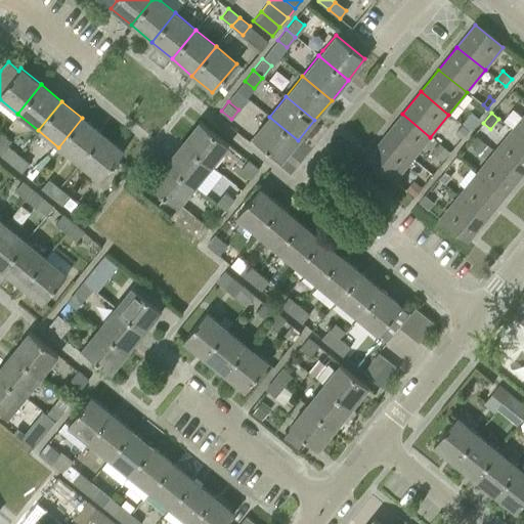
[(402,114),(384,136),(412,160),(430,137),(402,114)]
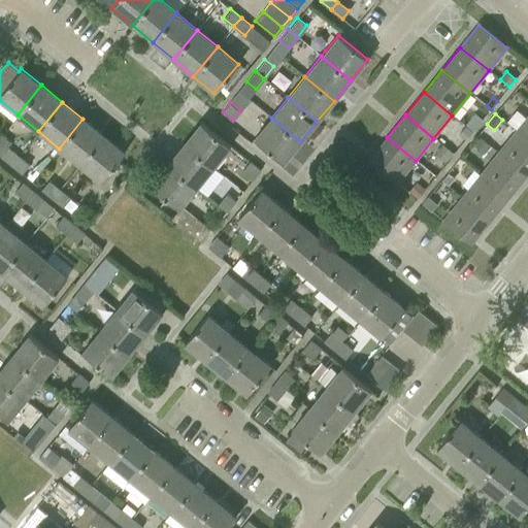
[(527,114),(516,130),(527,139),(527,114)]
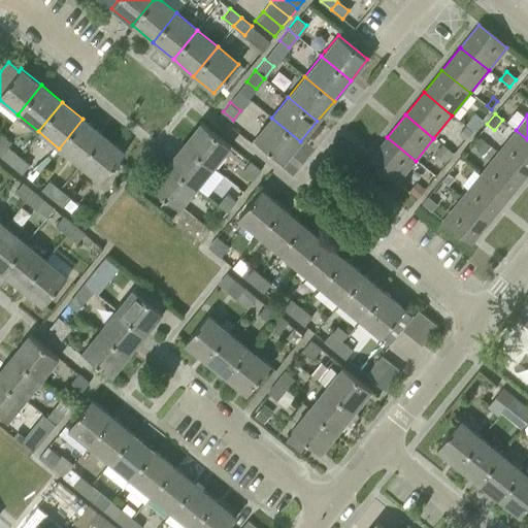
[(300,141),(271,118),(254,138),(284,163),(300,141)]
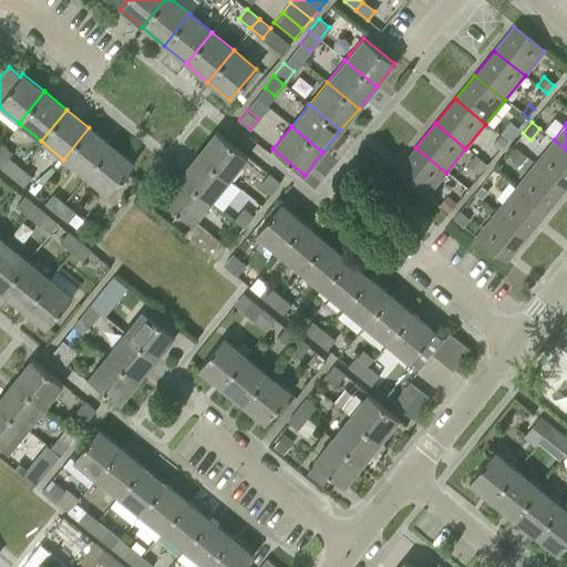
[(63,160),(85,177),(112,145),(89,127),(63,160)]
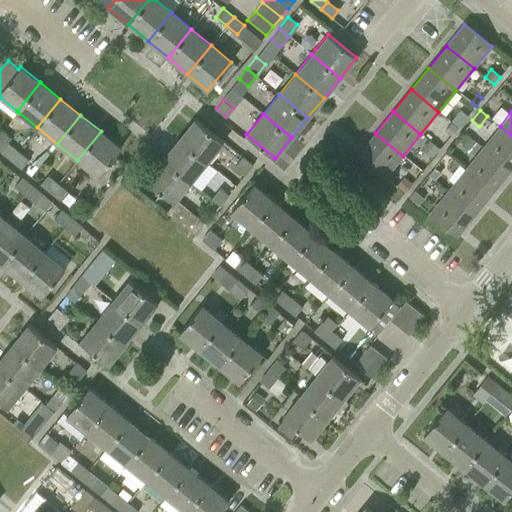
[(194,119),(178,139),(206,162),(223,142),(194,119)]
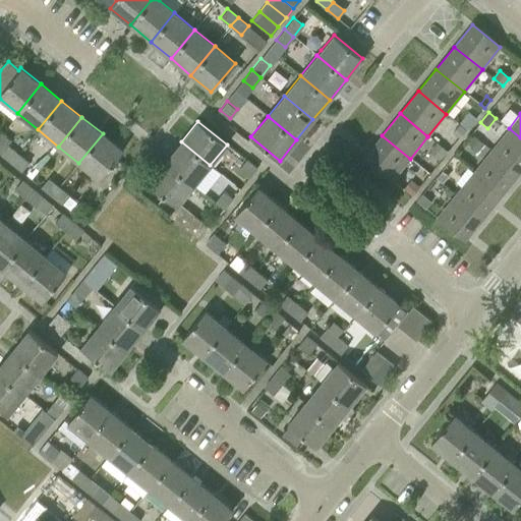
[(461,125),(454,134),(459,138),(466,130),(461,125)]
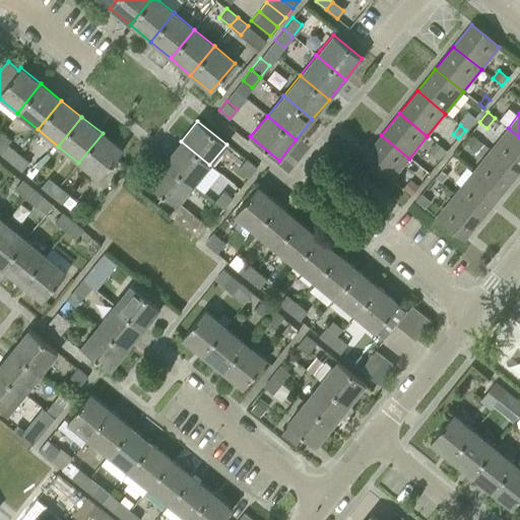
[(519,137),(508,128),(490,150),(518,173),(519,170),(519,137)]
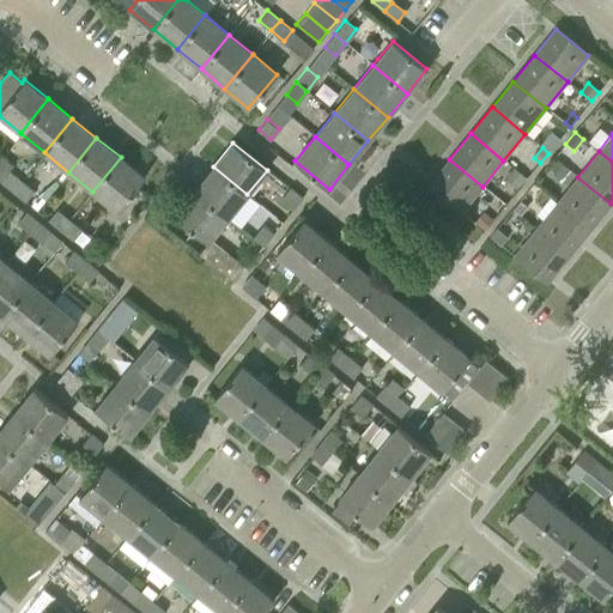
[(121,157),(92,192),(116,211),(145,177),(121,157)]
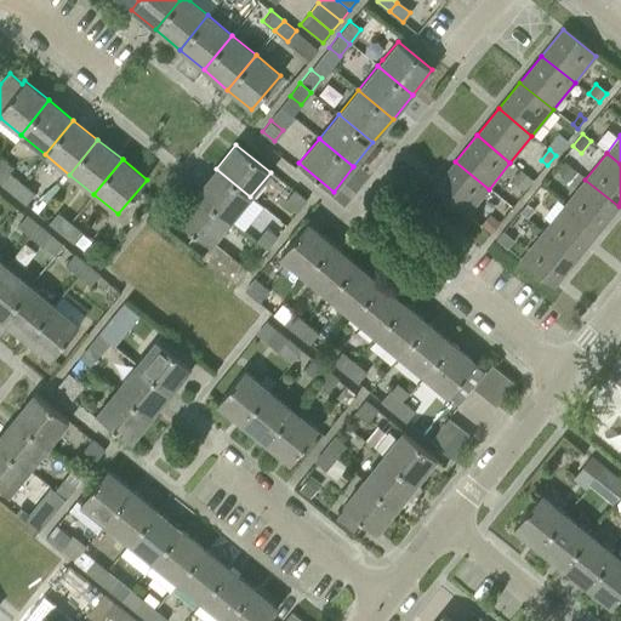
[(489,189),(455,161),(433,188),(467,216),(489,189)]
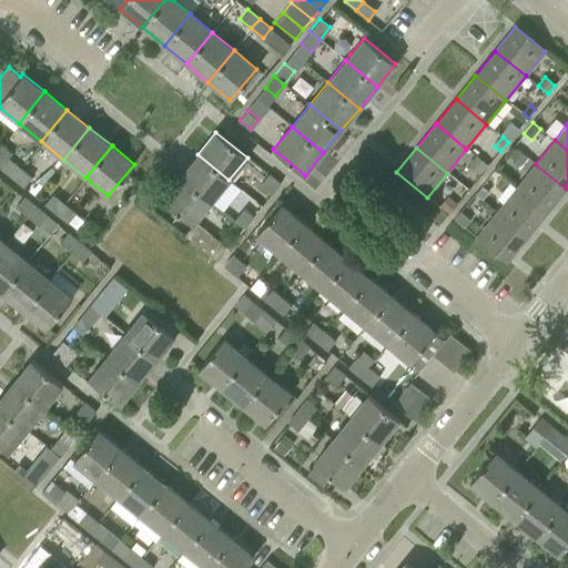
[(516,149),(509,156),(520,165),(527,158),(516,149)]
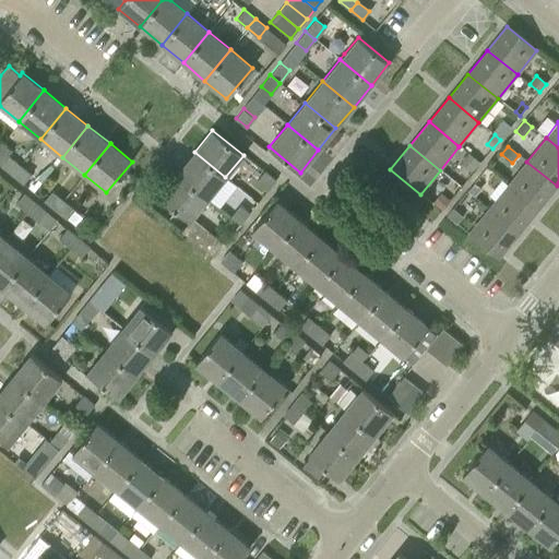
[(194,152),(176,174),(207,199),(225,177),(194,152)]
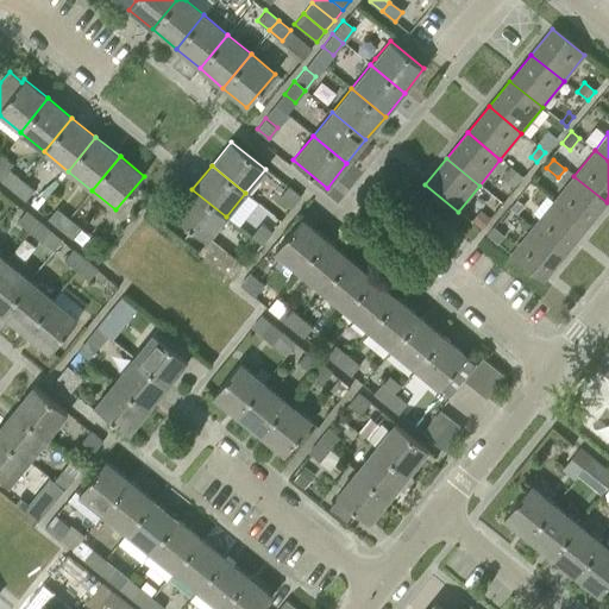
[(512,168),(504,177),(516,186),(523,177),(512,168)]
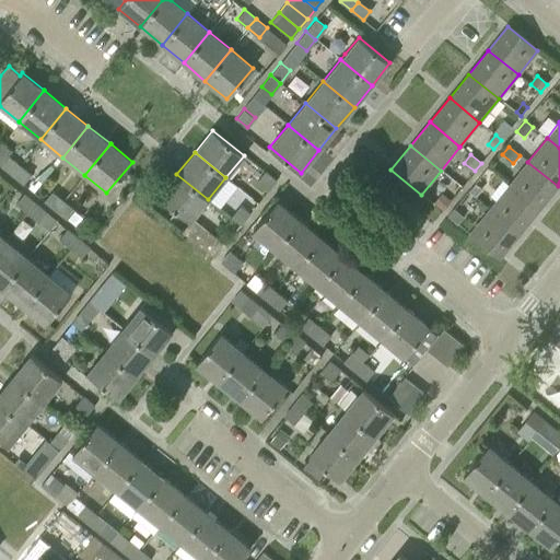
[(1,166),(12,175),(20,166),(9,156),(1,166)]
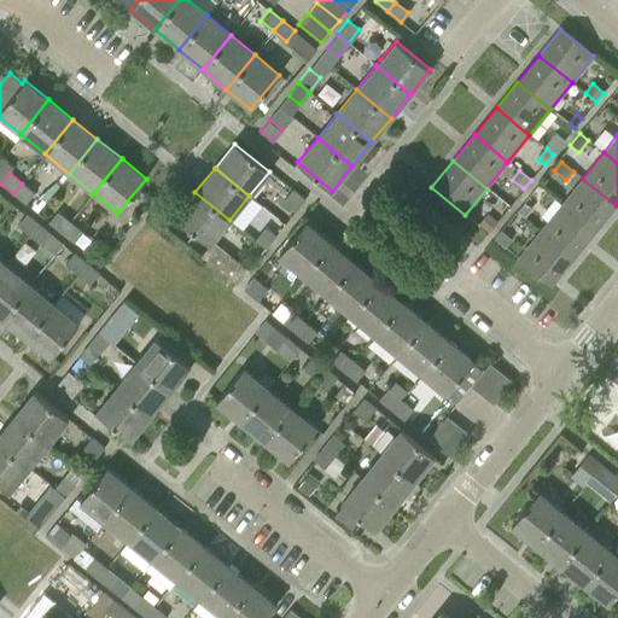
[(582,179),(561,205),(594,232),(616,205),(582,179)]
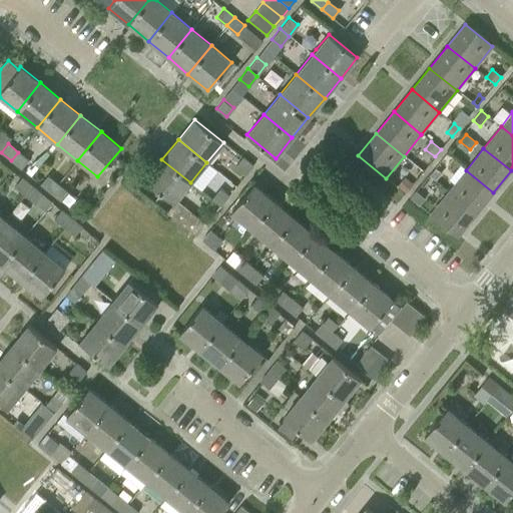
[(18,152),(11,160),(21,169),(28,160),(18,152)]
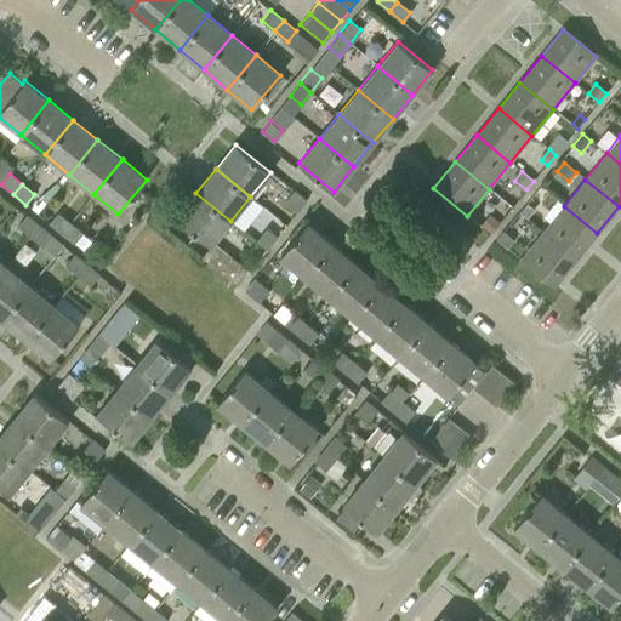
[(284,201),(297,211),(306,201),(292,191),(284,201)]
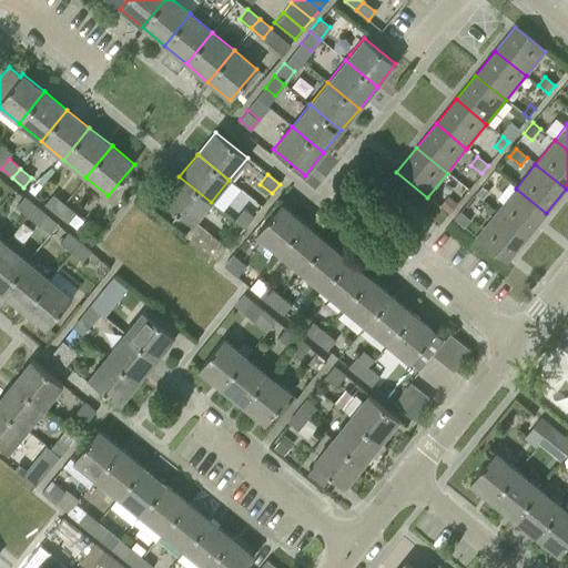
[(211,202),(179,176),(161,199),(193,225),(184,235),(204,252),(216,262),(227,249),(204,230),(194,222),(211,202)]
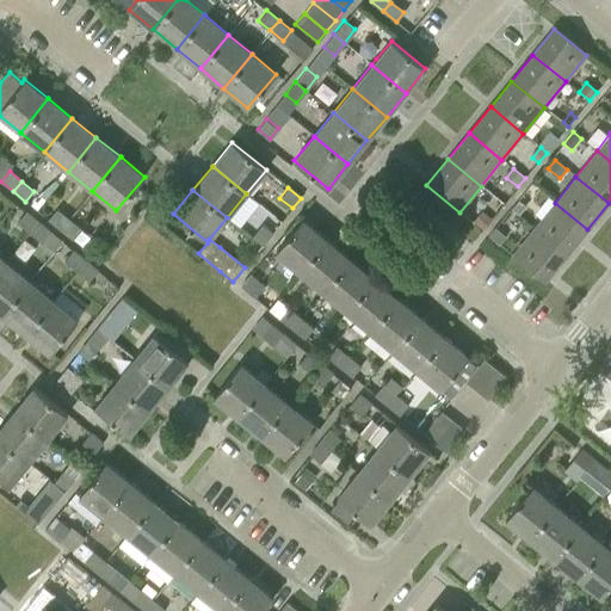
[(518,197),(508,209),(517,216),(526,204),(518,197)]
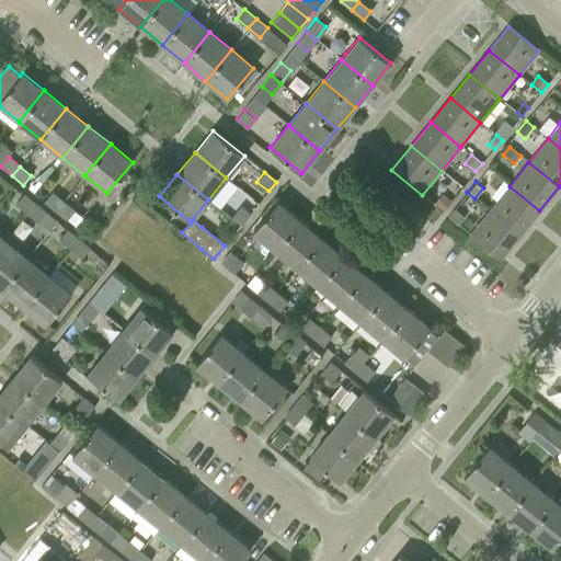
[(510,186),(490,210),(519,235),(539,210),(510,186)]
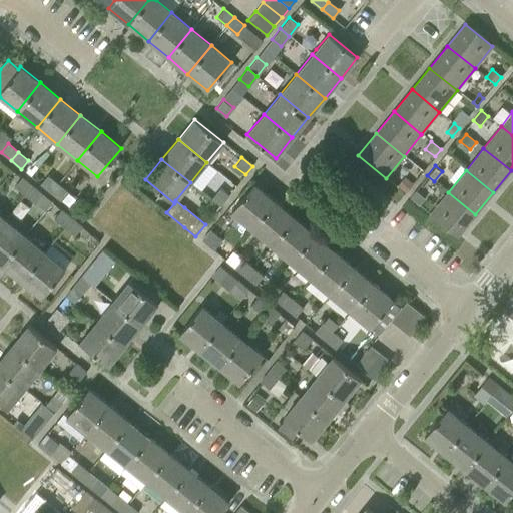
[(40,184),(50,193),(57,184),(47,175),(40,184)]
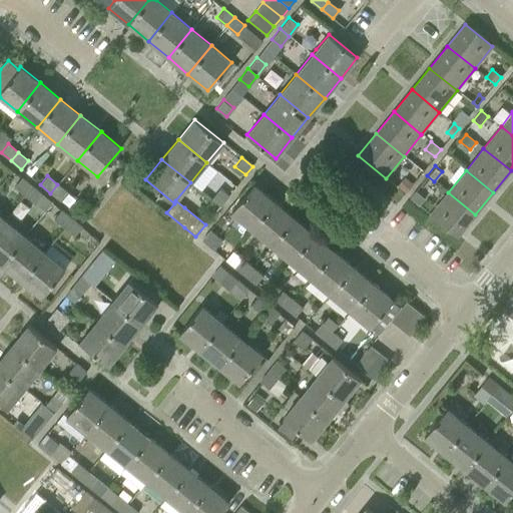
[(14,187),(24,195),(31,186),(21,178),(14,187)]
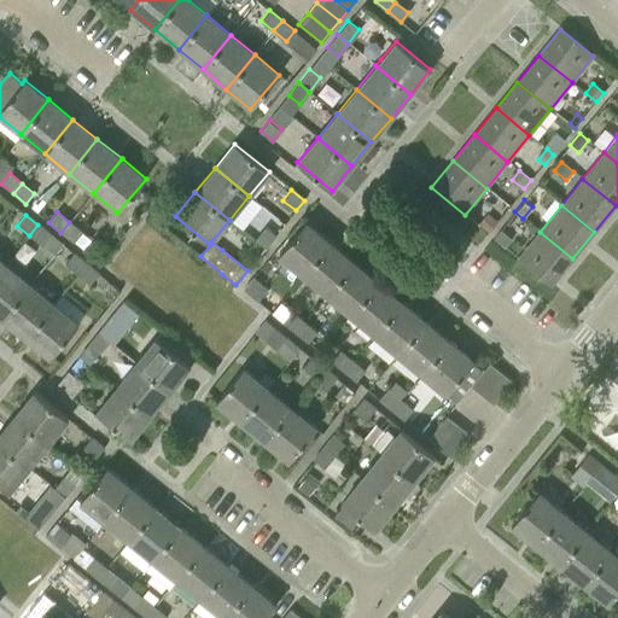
[(488,216),(479,227),(488,234),(496,223),(488,216)]
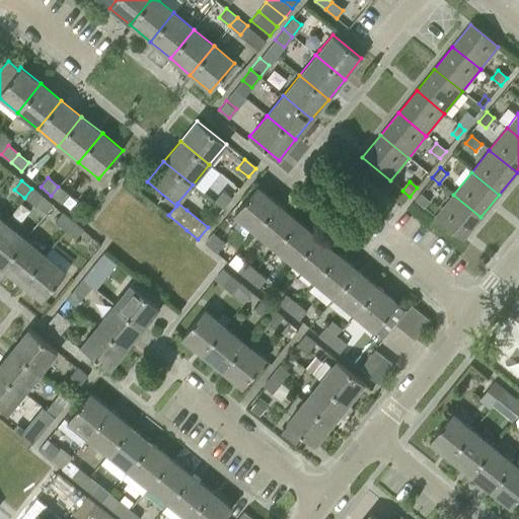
[(58,187),(51,196),(62,204),(69,195),(58,187)]
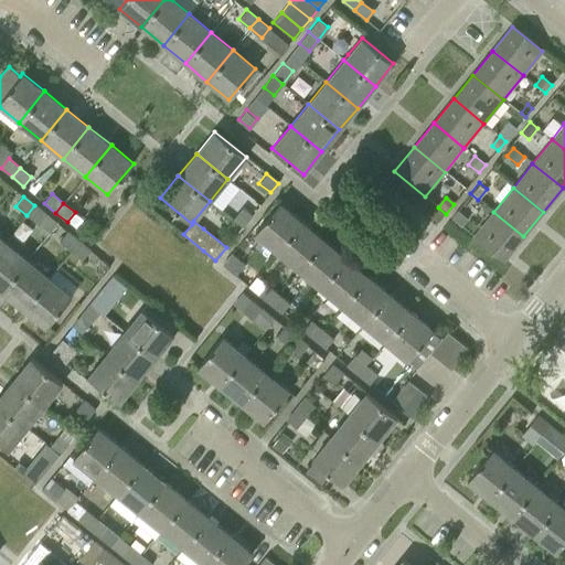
[(254,233),(276,252),(301,222),(279,203),(254,233)]
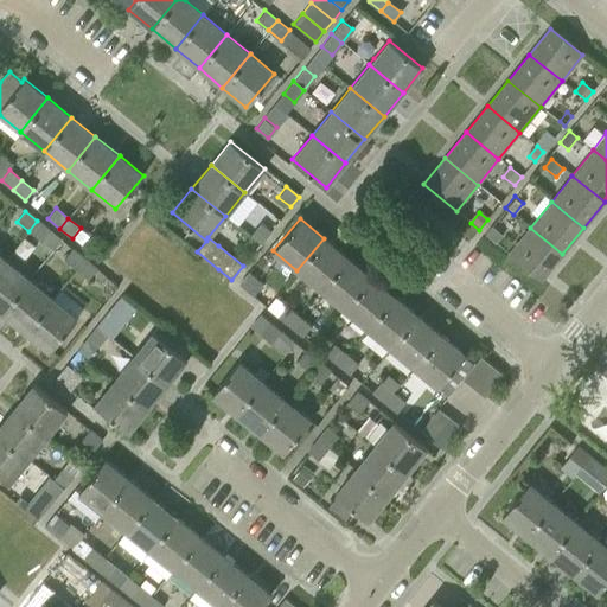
[(37,221),(29,231),(40,241),(49,231),(37,221)]
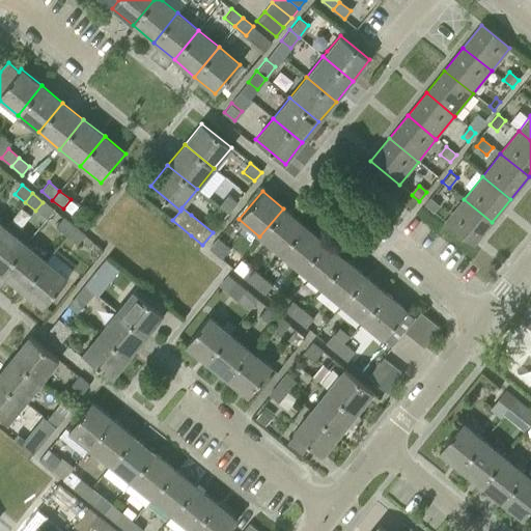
[(217,205),(227,214),(236,203),(225,194),(217,205)]
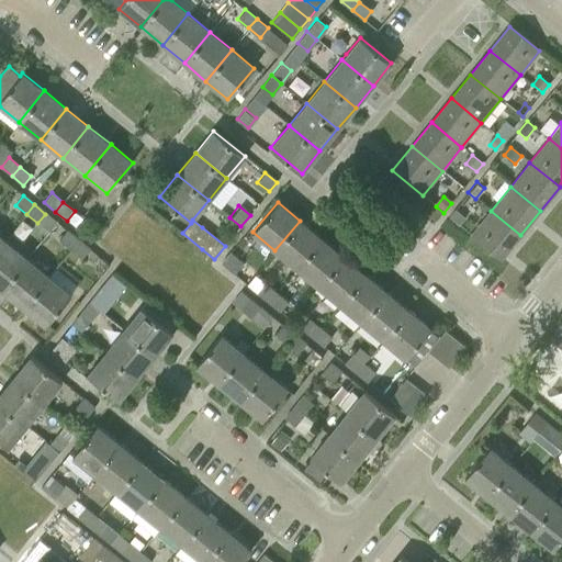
[(454,211),(449,216),(459,225),(464,218),(454,211)]
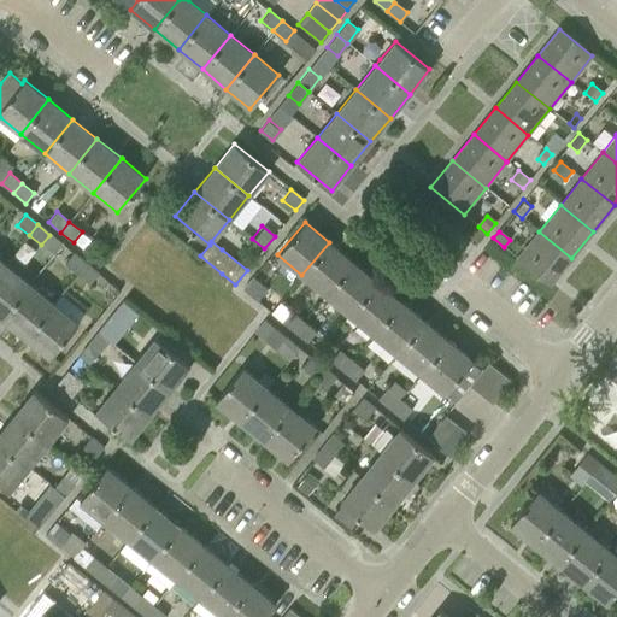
[(571,258),(539,231),(517,258),(551,285),(571,258)]
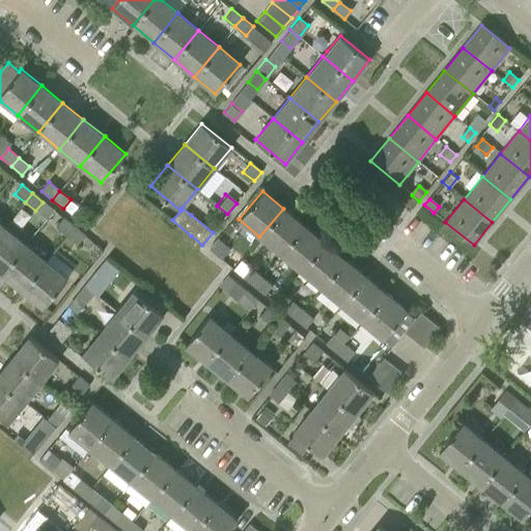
[(259,236),(280,253),(304,225),(283,208),(259,236)]
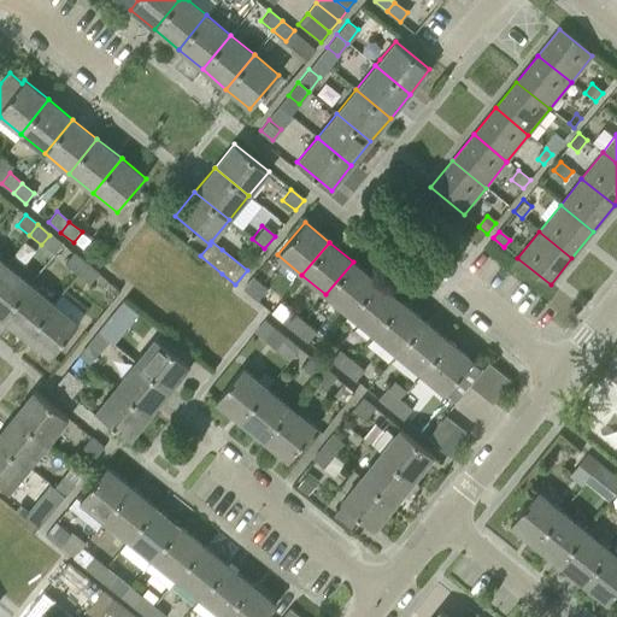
[(65,264),(77,274),(86,263),(74,253),(65,264)]
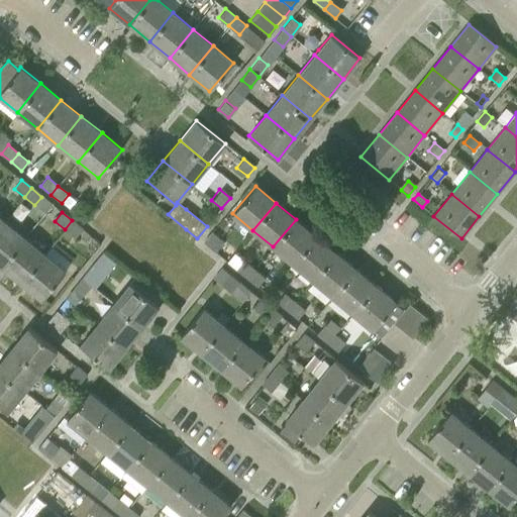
[(273,246),(293,264),(316,236),(296,219),(273,246)]
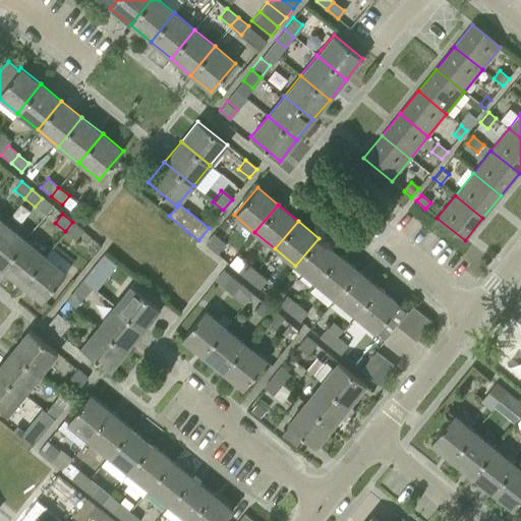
[(72,222),(65,231),(75,239),(82,231),(72,222)]
